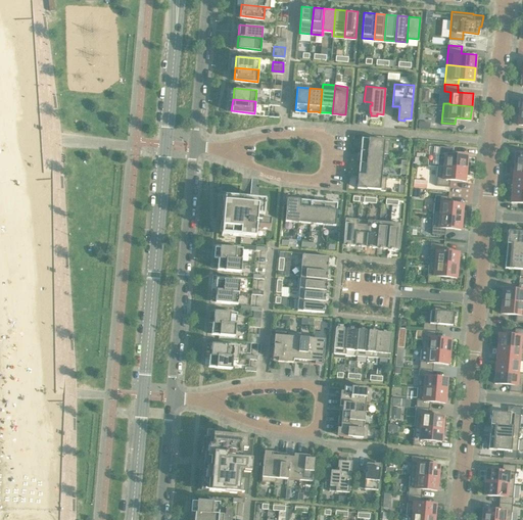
[(388,151),(389,138),(362,136),(361,148),(388,151)]
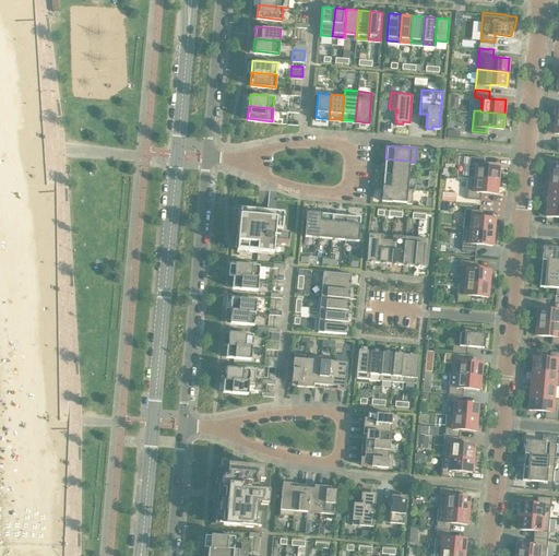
[(464,154),(462,174),(467,174),(467,176),(501,178),(502,173),(499,172),(499,165),(483,163),(484,156),(464,154)]
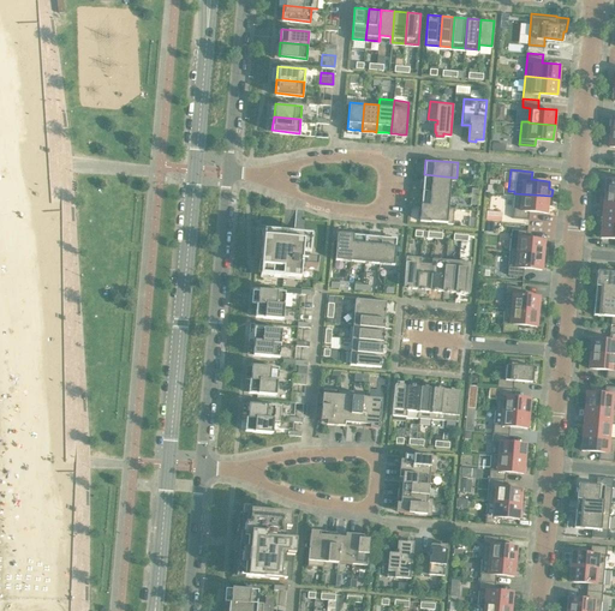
[(449,191),(451,178),(457,179),(457,178),(424,174),(423,189),(449,191)]
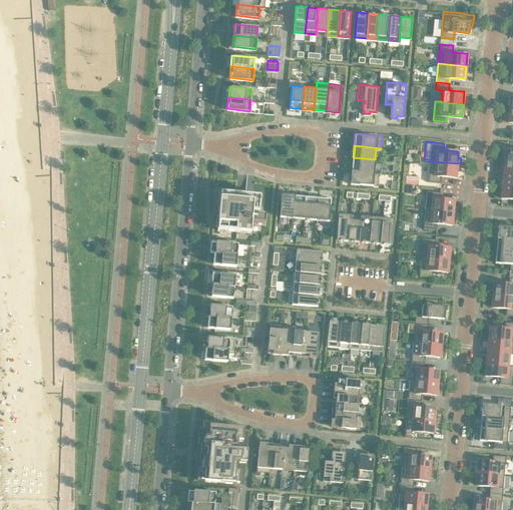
[(512,147),(505,147),(504,160),(512,160),(512,147)]
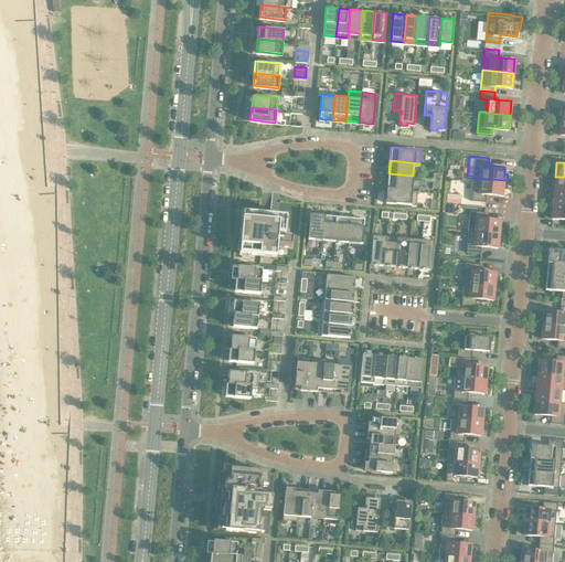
[(412,189),(413,176),(388,173),(387,187),(417,190),(417,189),(412,189)]
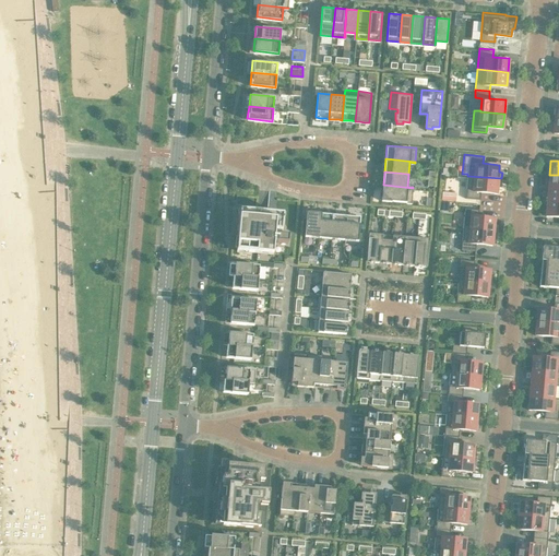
[(558,188),(558,175),(549,175),(548,187),(558,188)]
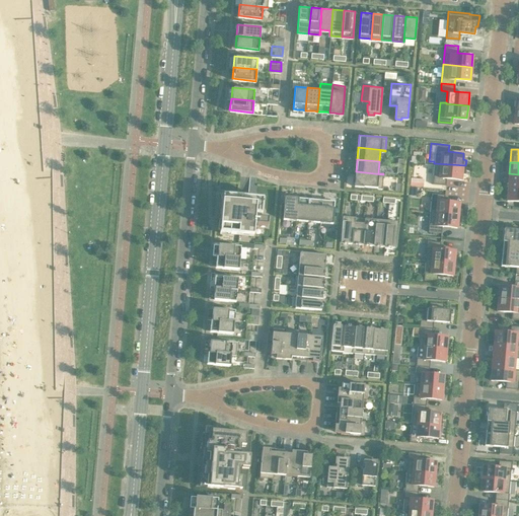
[(434,163),(433,181),(446,183),(446,176),(461,177),(462,171),(465,171),(465,165),(434,163)]
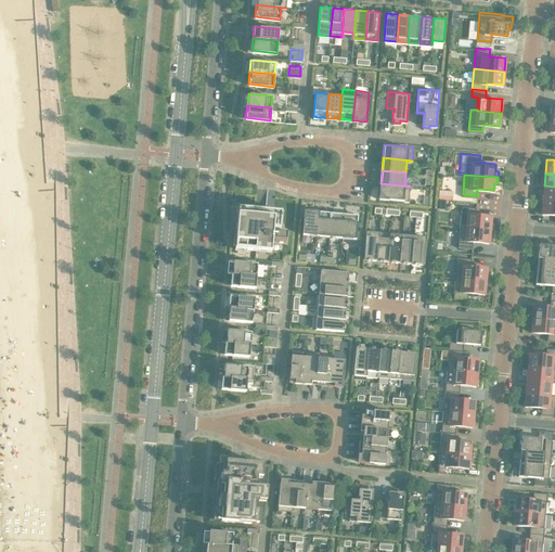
[(409,200),(410,187),(381,183),(378,197),(409,200)]
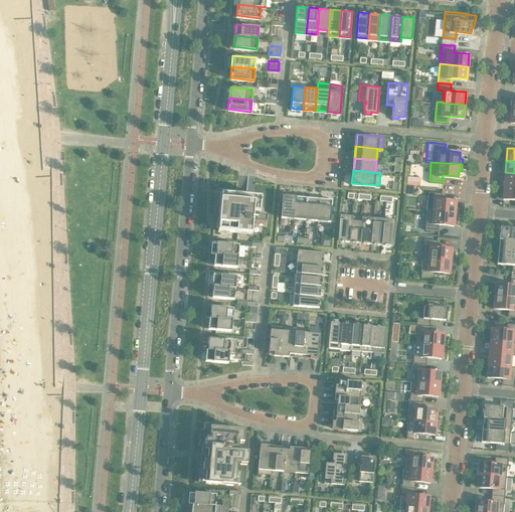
[(514,173),(505,172),(504,184),(514,185),(514,173)]
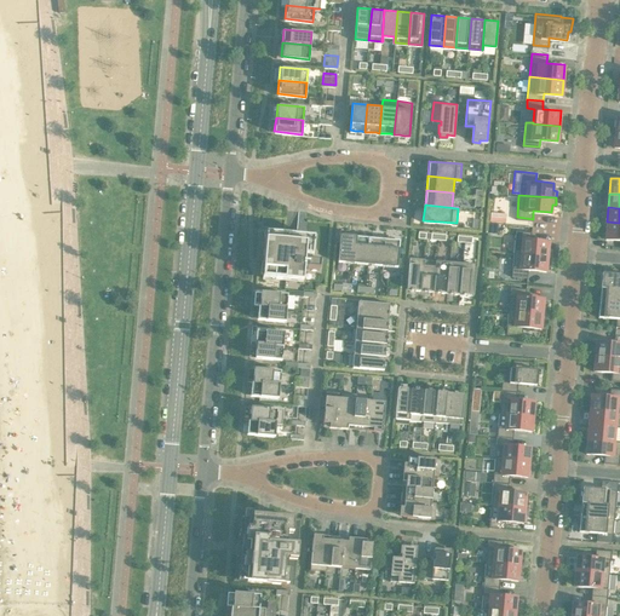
[(505,220),(506,211),(491,209),(489,219),(505,220)]
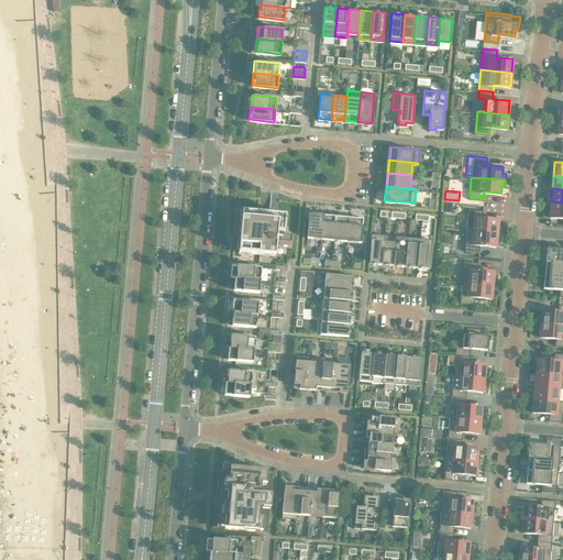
[(451,211),(452,201),(443,200),(442,210),(451,211)]
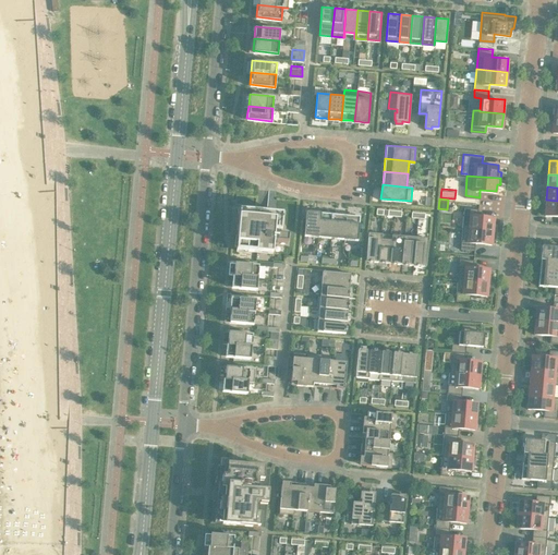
[(557,201),(546,200),(545,214),(557,214),(557,201)]
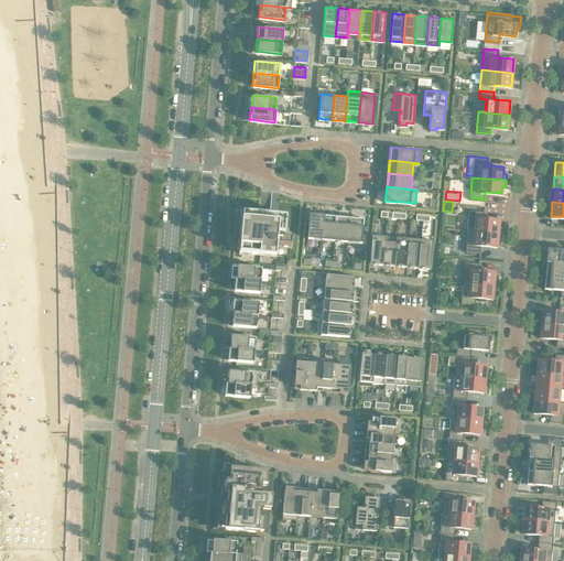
[(483,217),(484,209),(469,208),(467,229),(498,232),(501,232),(501,226),(498,226),(499,218),(483,217)]
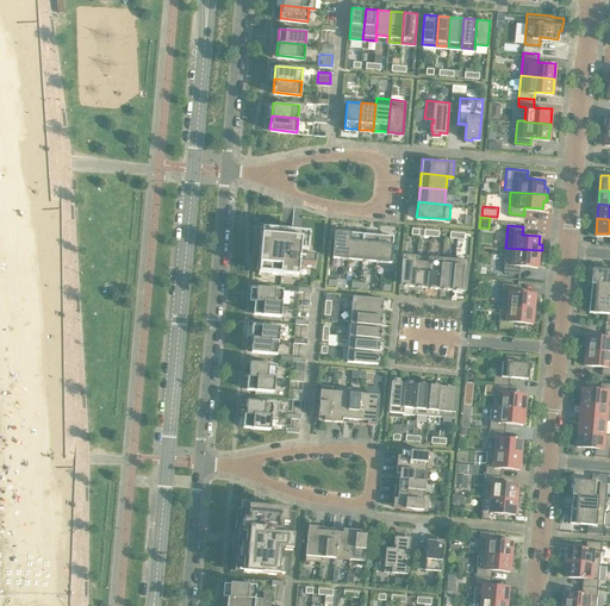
[(269,226),(268,233),(262,232),(259,272),(298,275),(299,261),(302,261),(302,262),(313,263),(315,255),(303,254),(304,249),(307,250),(309,230),(269,226)]
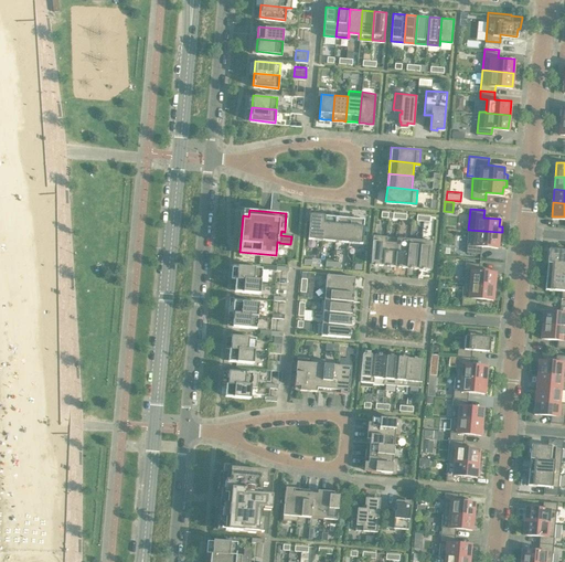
[(322,239),(324,213),(310,212),(308,237),(322,239)]
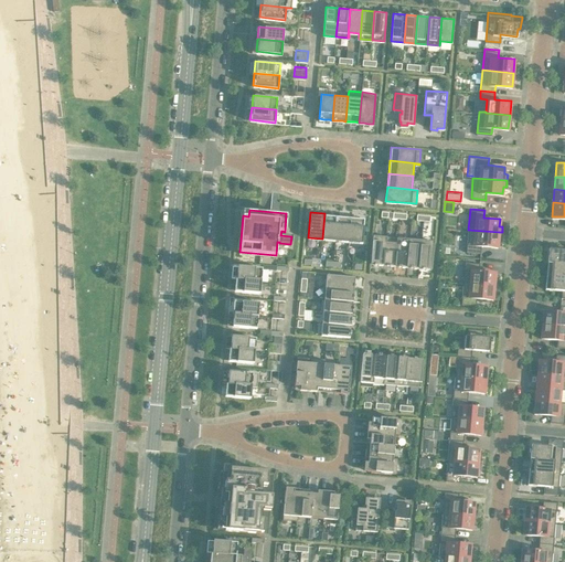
[(334,240),(338,214),(324,213),(322,239),(334,240)]
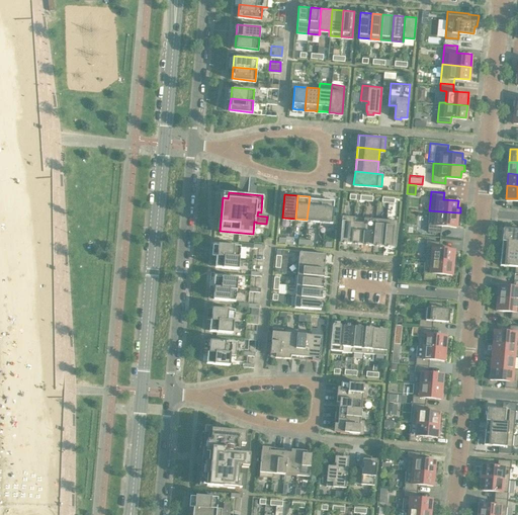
[(319,221),(322,198),(310,196),(307,220),(319,221)]
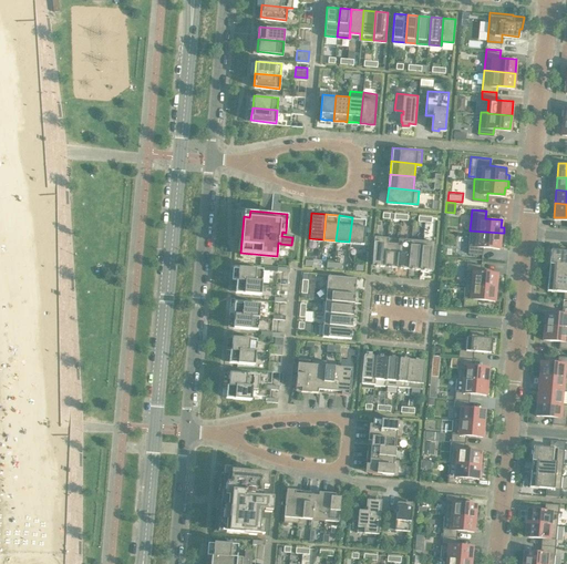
[(363,243),(366,218),(352,217),(349,242),(363,243)]
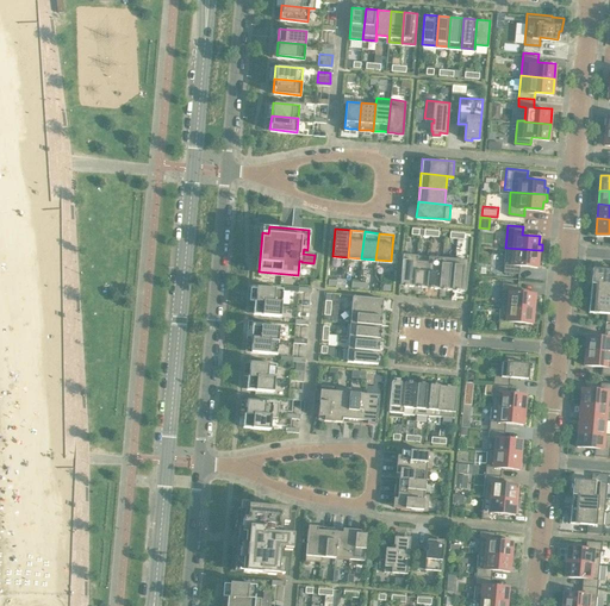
[(537,266),(539,250),(505,248),(503,270),(518,272),(520,263),(537,266)]
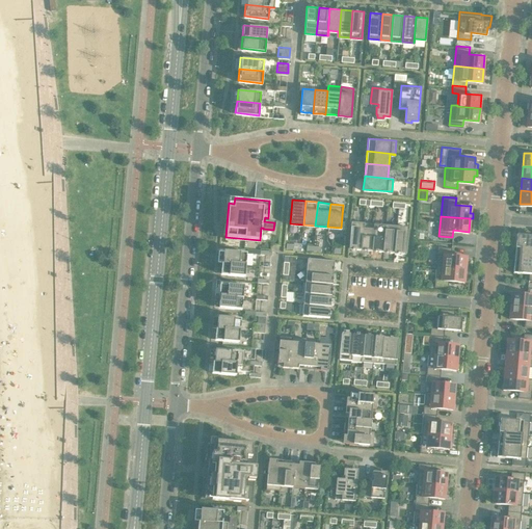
[(361,247),(364,221),(351,220),(349,246),(361,247)]
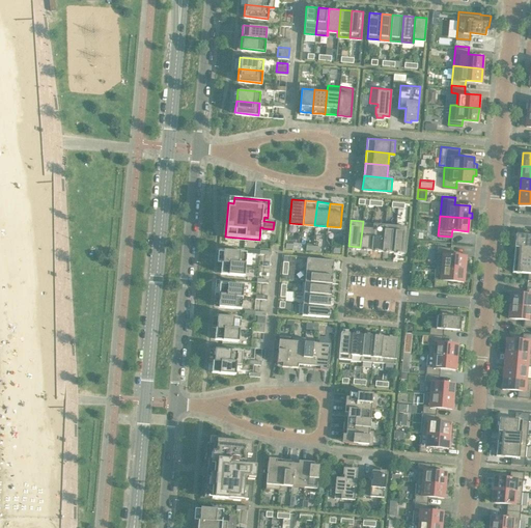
[(371,248),(373,222),(363,221),(360,247),(371,248)]
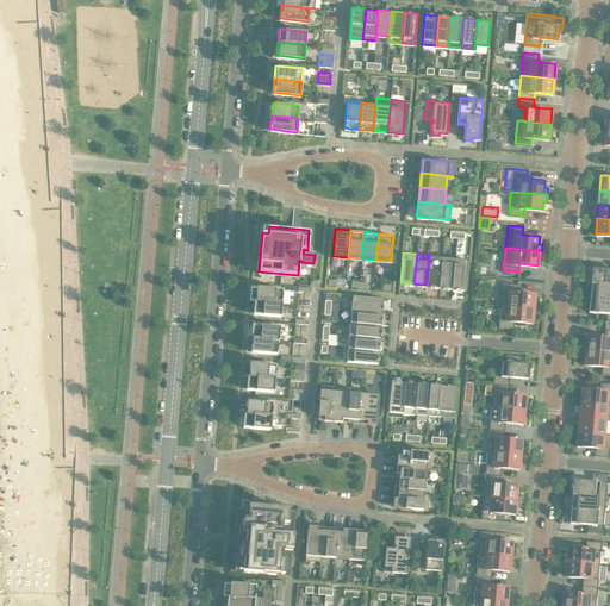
[(440,286),(442,256),(429,255),(427,285),(440,286)]
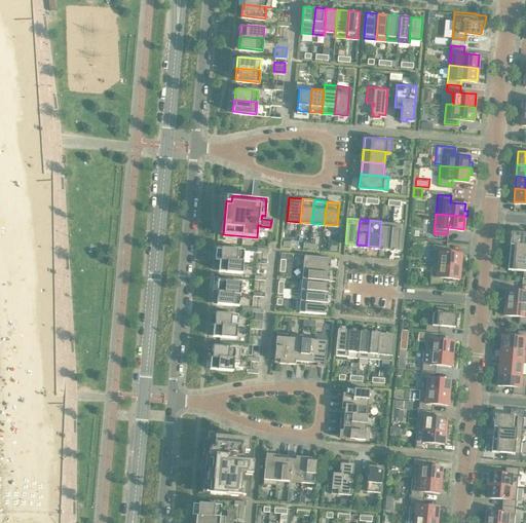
[(389,248),(392,222),(381,221),(379,247),(389,248)]
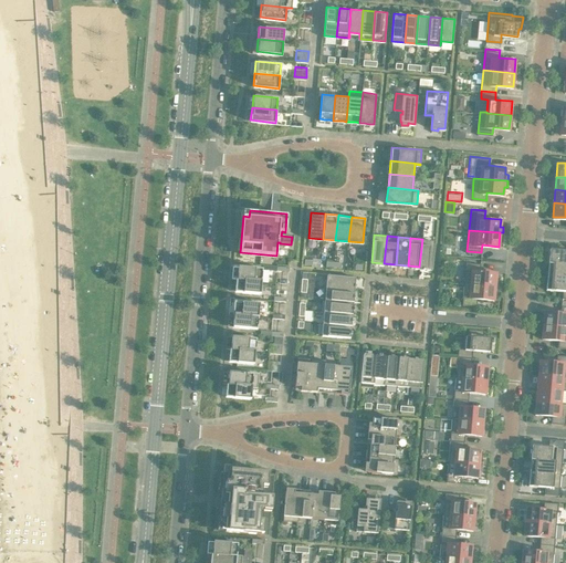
[(432,268),(435,240),(422,239),(419,267),(432,268)]
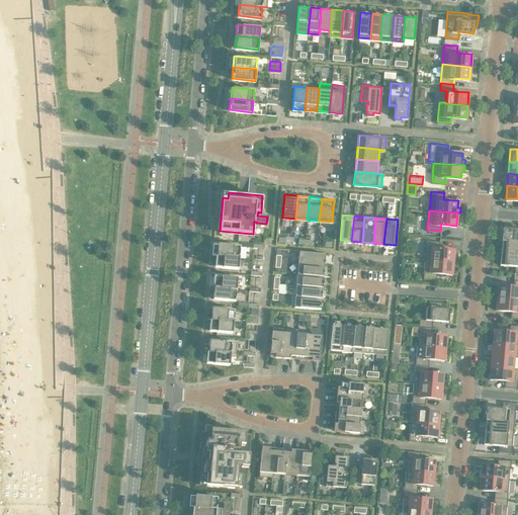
[(517,227),(503,227),(502,239),(517,240),(517,227)]
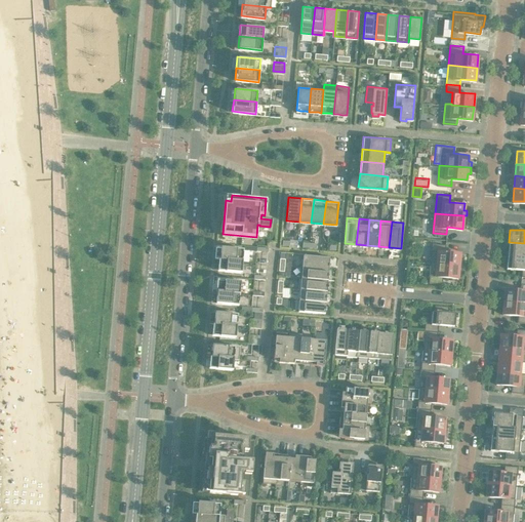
[(445,243),(433,242),(431,262),(459,264),(460,251),(445,250),(445,243)]
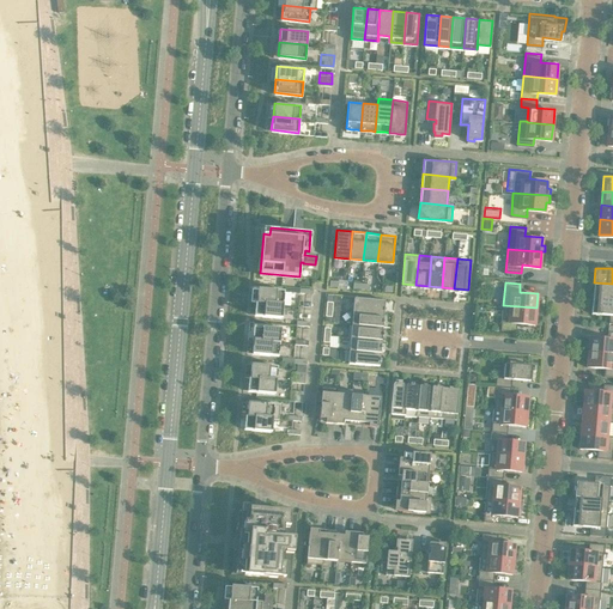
[(612,284),(594,282),(593,297),(612,298),(612,284)]
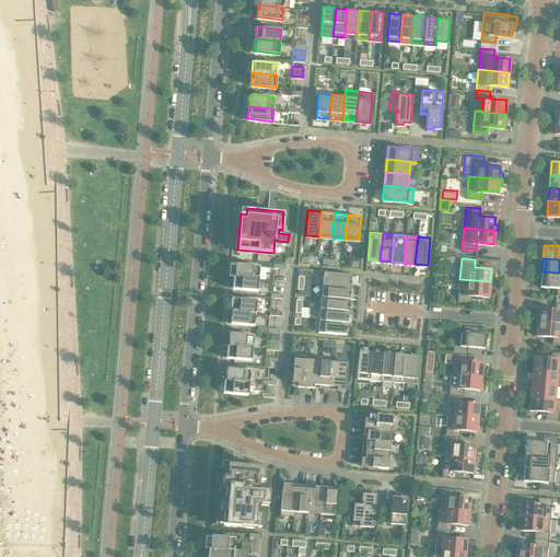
[(258,277),(259,265),(235,262),(233,275),(258,277)]
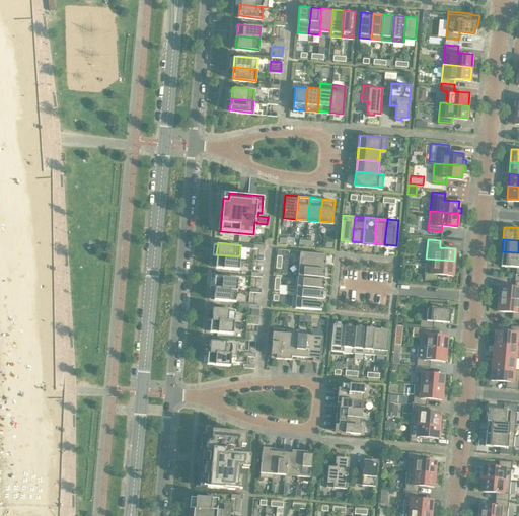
[(325,265),(326,252),(300,250),(299,262),(325,265)]
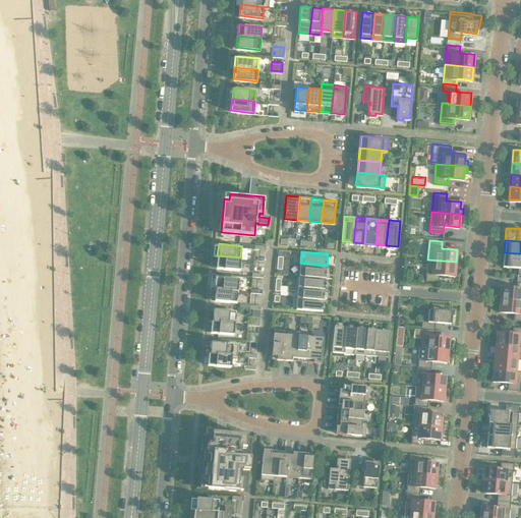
[(520,253),(504,252),(503,265),(518,267),(517,273),(520,273),(520,253)]
